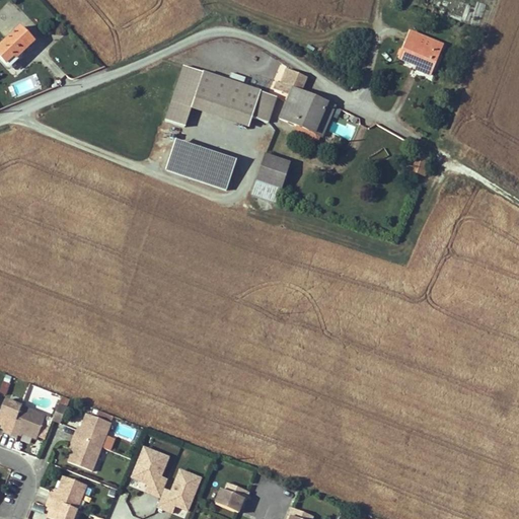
[(488,22),(492,6),(477,2),(473,18),(488,22)]
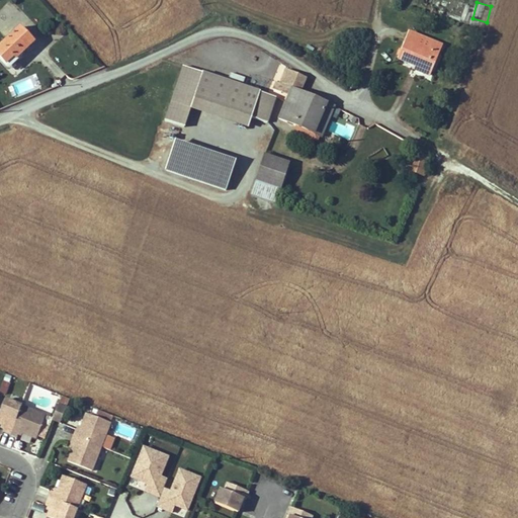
[(34,42),(21,28),(0,48),(0,58),(6,66),(14,59),(16,61),(34,42)]
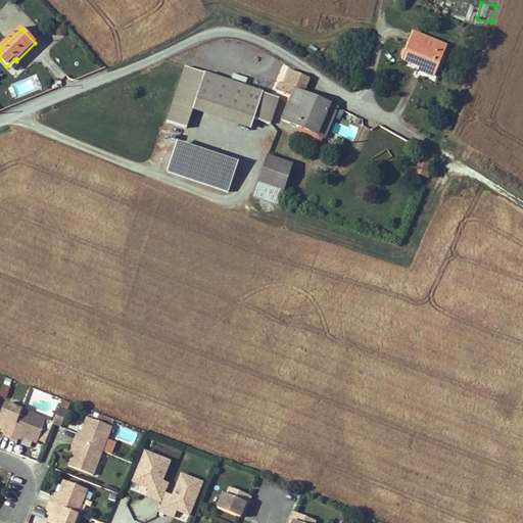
[(419,67),(424,69),(422,73),(432,77),(444,47),(414,34),(407,53),(403,52),(401,56),(405,57),(402,61),(419,67)]
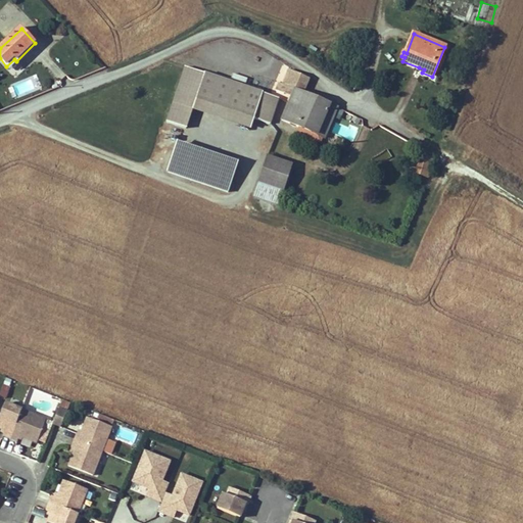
[(337,108),(303,94),(310,80),(289,69),(282,86),(294,91),(281,120),(324,137),(337,108)]
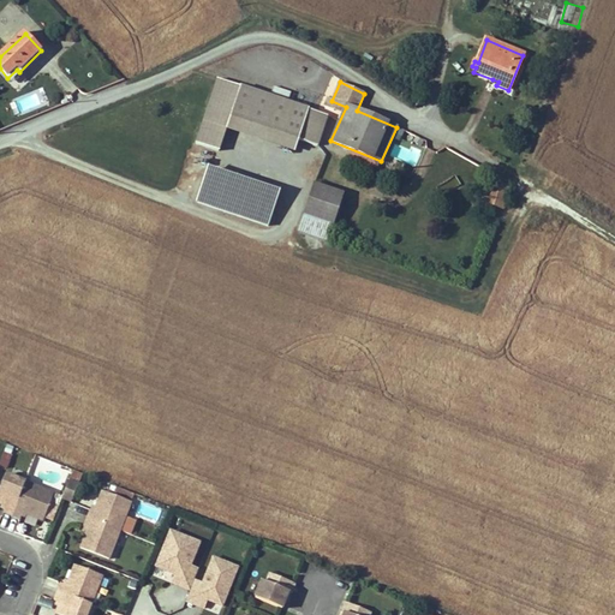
[(12,100),(17,114),(47,103),(42,89),(12,100)]
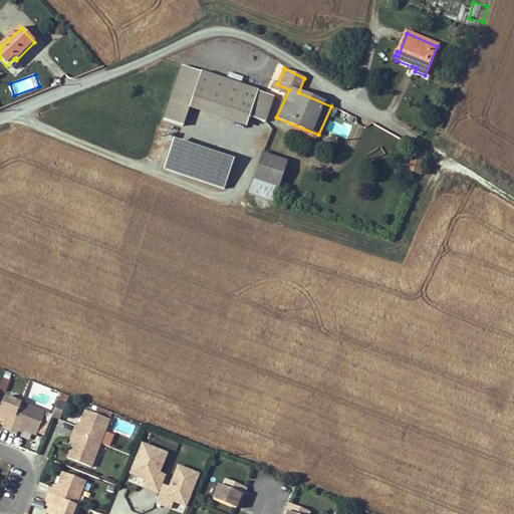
[(232,111),(238,113),(245,94),(239,92),(232,111)]
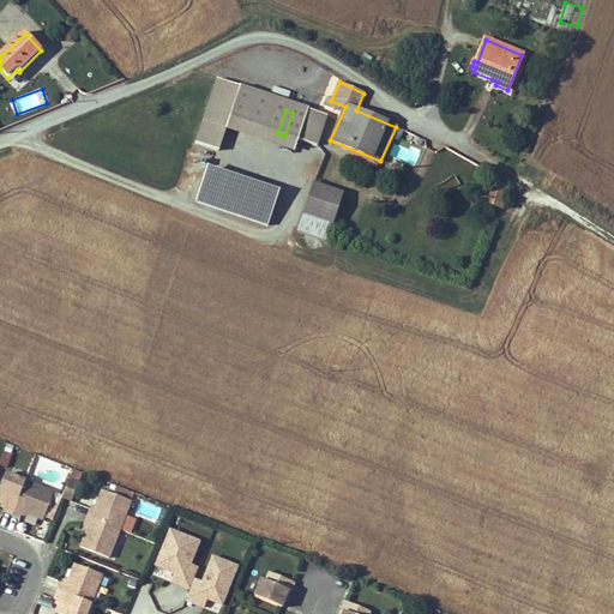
[(323,125),(293,113),(284,136),(289,138),(287,145),(321,155),(323,150),(292,139),(294,131),(315,139),(323,125)]
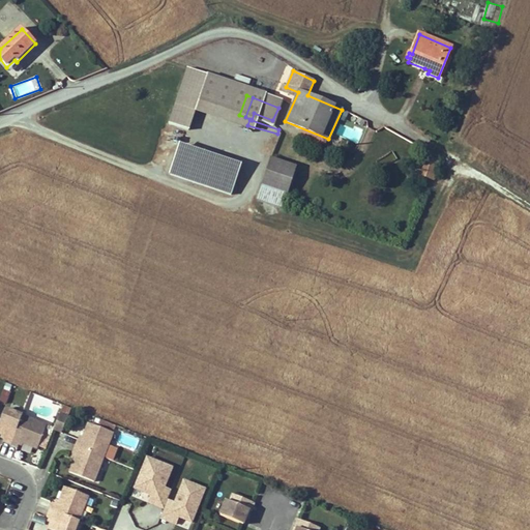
[(236,112),(206,102),(200,123),(232,134),(237,120),(234,119),(236,112)]
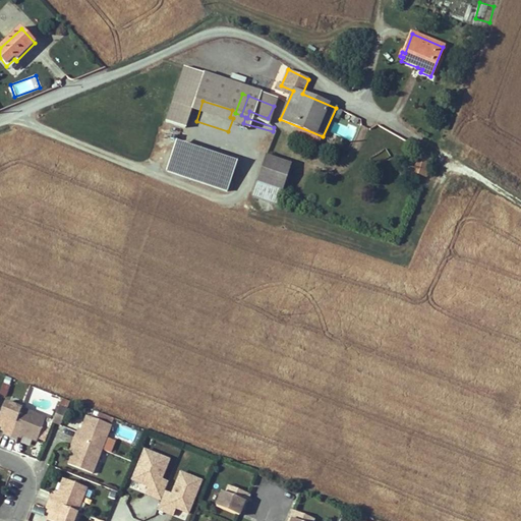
[(247,118),(274,127),(277,121),(268,118),(249,111),(247,118)]
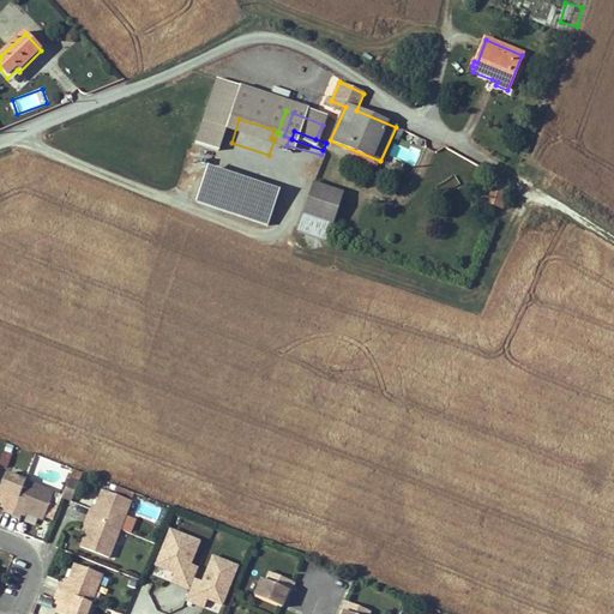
[(278,190),(218,170),(208,203),(266,222),(278,190)]
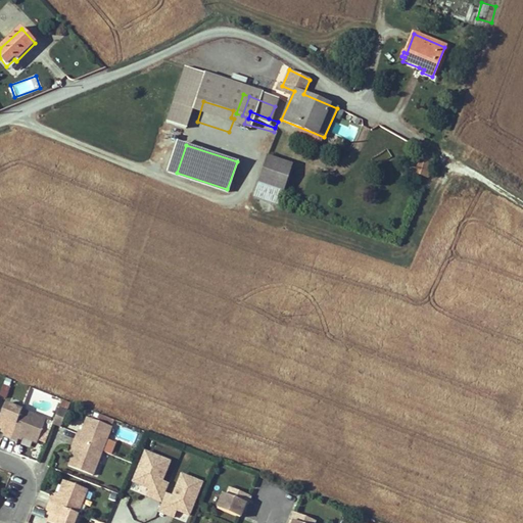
[(418,155),(414,168),(430,174),(434,160),(418,155)]
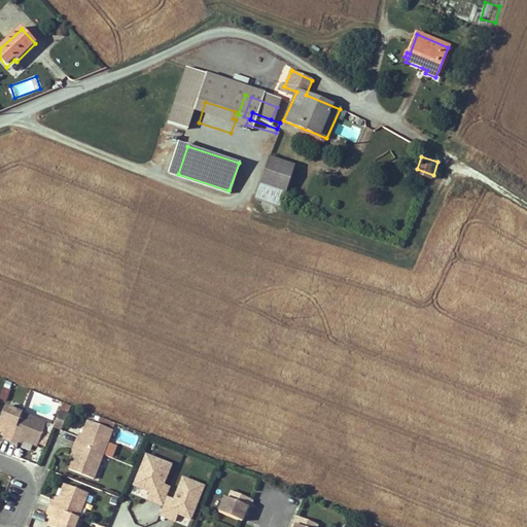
[(293,167),(270,159),(256,200),(280,207),(293,167)]
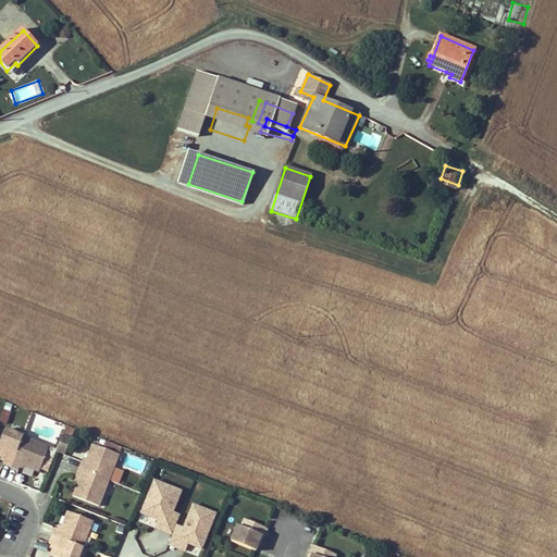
[(441,178),(440,184),(456,189),(458,185),(441,178)]
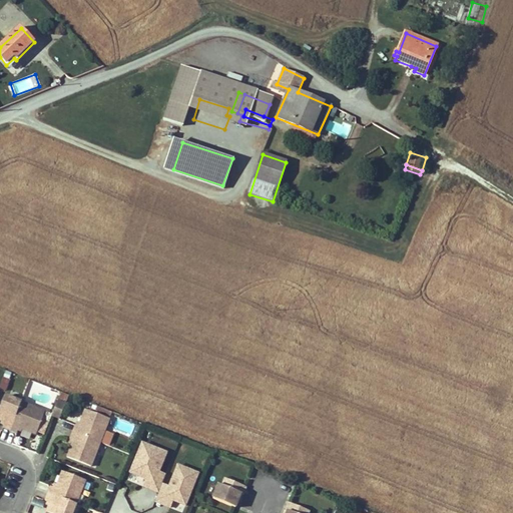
[(5,395),(0,407),(0,419),(2,421),(5,422),(4,425),(3,427),(18,433),(18,431),(20,428),(24,429),(36,434),(45,411),(21,402),(5,395)]
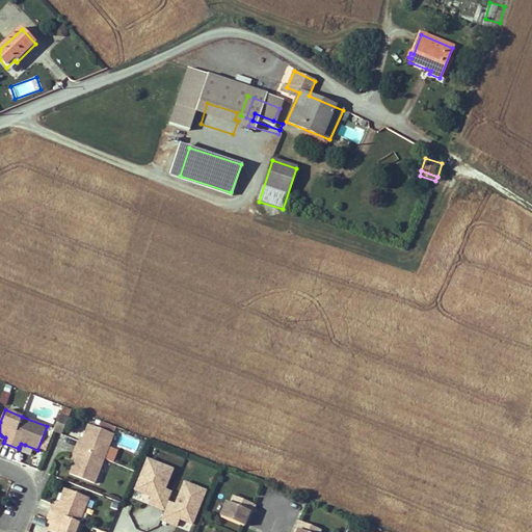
[(59,417),(53,431),(61,434),(68,420),(59,417)]
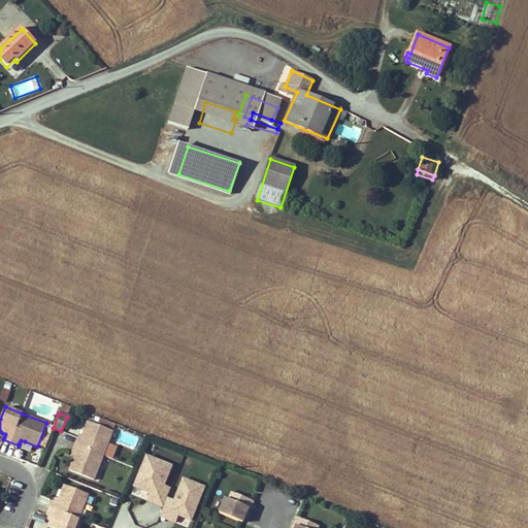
[(69,470),(94,480),(103,457),(112,431),(89,422),(83,435),(81,439),(78,438),(77,437),(74,446),(71,452),(73,453),(76,454),(74,457),(69,470)]
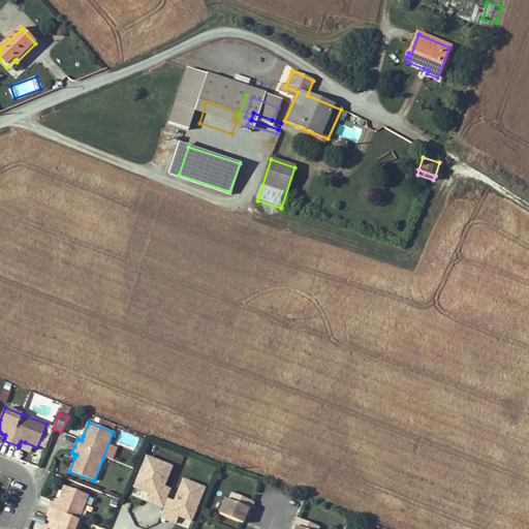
[(134,446),(138,438),(123,431),(119,439),(134,446)]
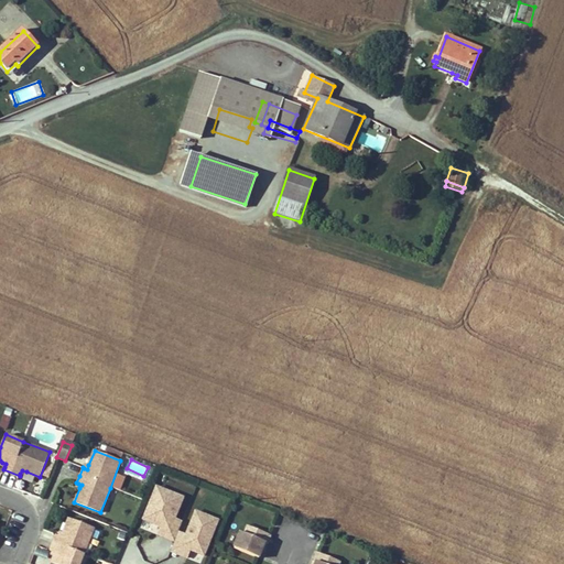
[(218,518),(193,509),(185,533),(179,531),(182,520),(175,518),(183,495),(153,485),(138,529),(173,541),(169,552),(202,563),(218,518)]
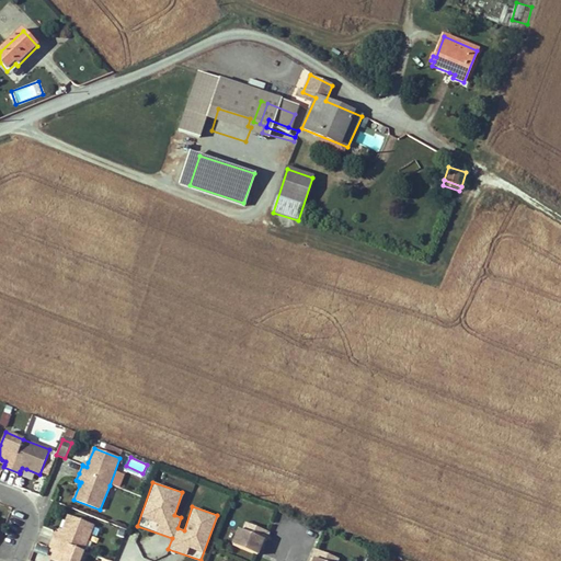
[(55,549),(54,554),(52,560),(54,560),(79,560),(83,551),(94,525),(68,515),(63,529),(61,534),(58,533),(56,531),(53,538),(49,547),(53,548),(55,549)]
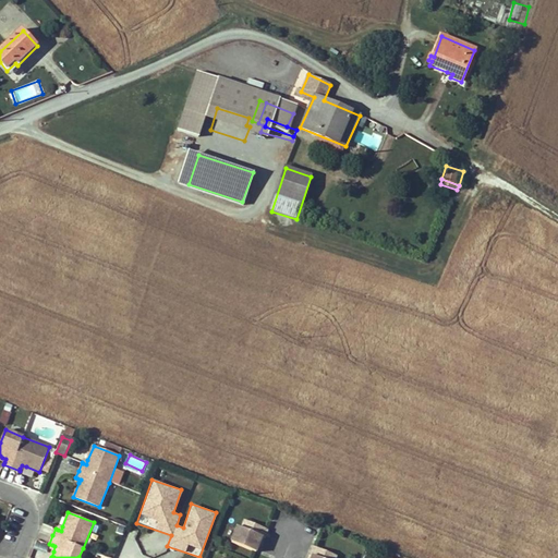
[(255,554),(267,530),(240,518),(229,541),(255,554)]
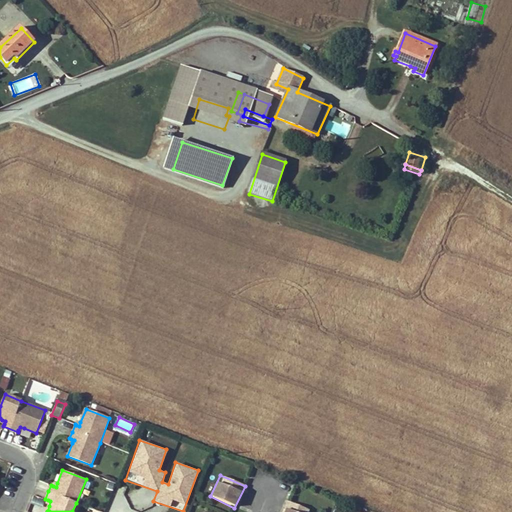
[(111,497),(104,511),(115,511),(120,501),(111,497)]
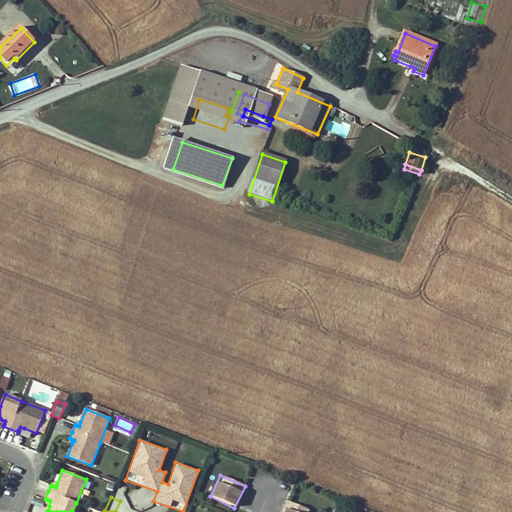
[(310,511),(311,510),(286,500),(281,511),(310,511)]
